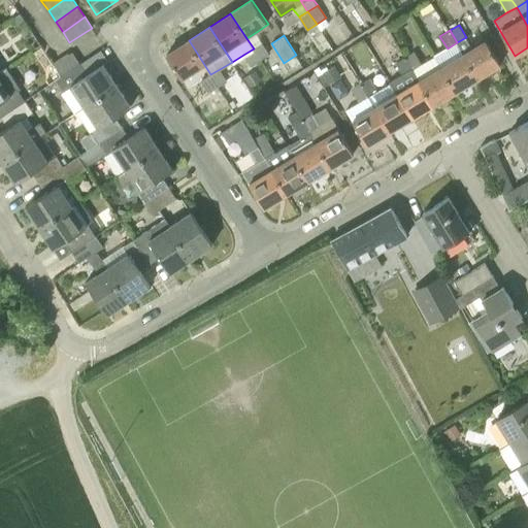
[(457,42),(479,77),(501,64),(486,39),(472,47),(466,37),(457,42)]
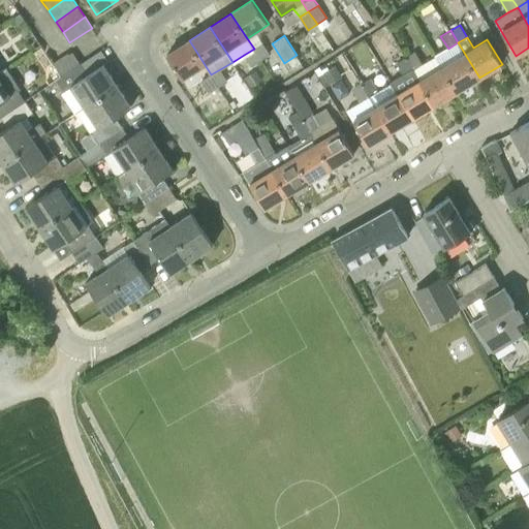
[(201,82),(211,74),(189,40),(167,55),(190,89),(201,82)]
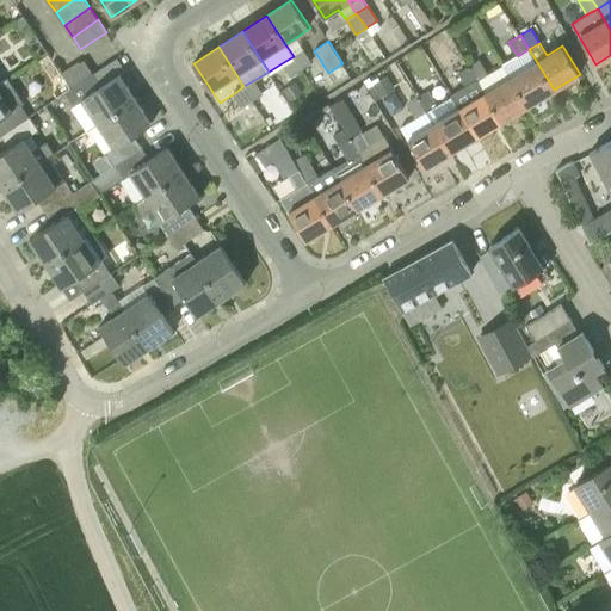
[(304,49),(294,56),(302,69),(313,62),(304,49)]
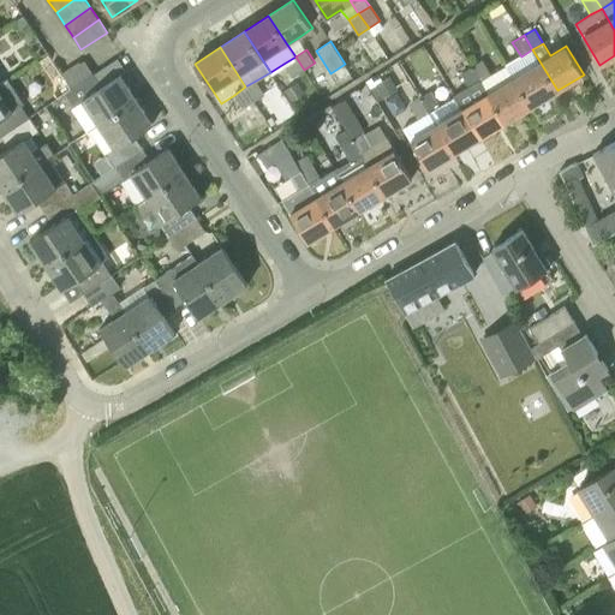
[(557,90),(532,49),(521,57),(506,66),(531,107),(550,95),(557,90)]
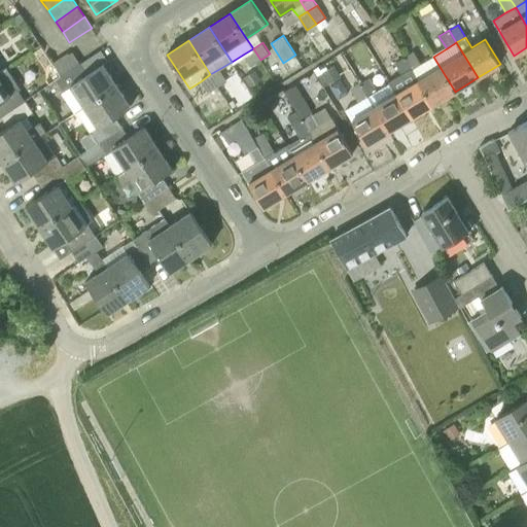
[(253,48),(243,55),(251,66),(260,60),(253,48)]
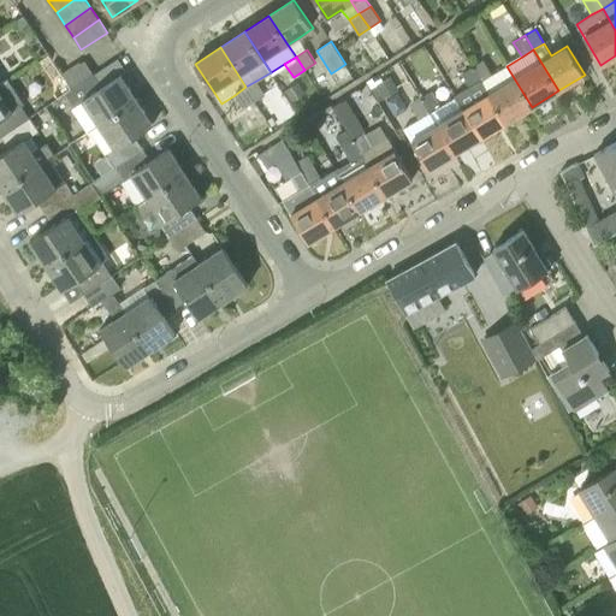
[(472,67),(481,82),(492,75),(484,60),(472,67)]
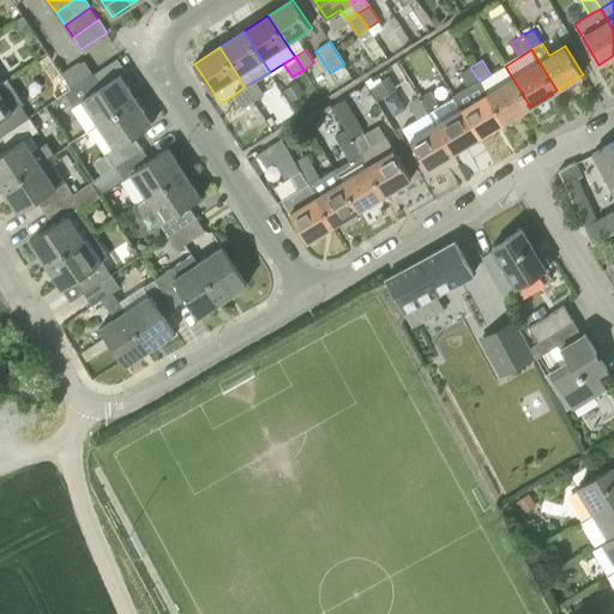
[(79,61),(61,73),(72,89),(95,76),(86,64),(83,66),(79,61)]
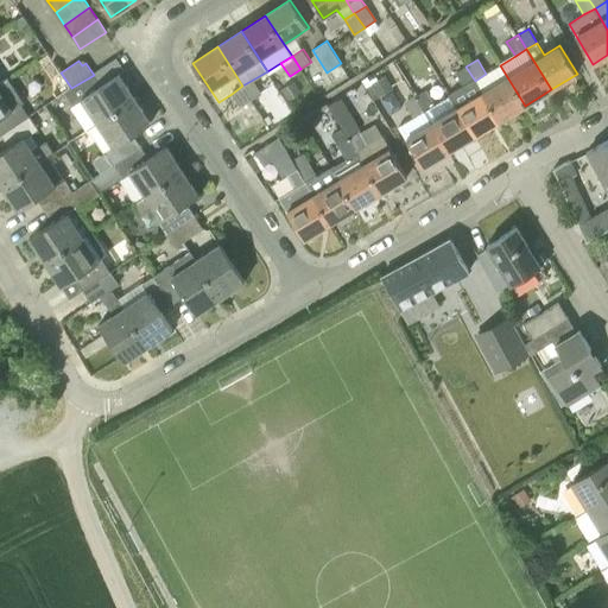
[(499,121),(525,106),(500,65),(486,74),(475,81),(499,121)]
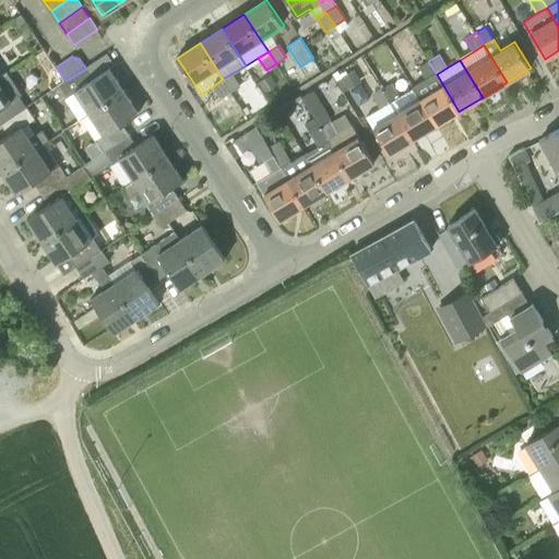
[(437,74),(428,61),(419,67),(427,79),(437,74)]
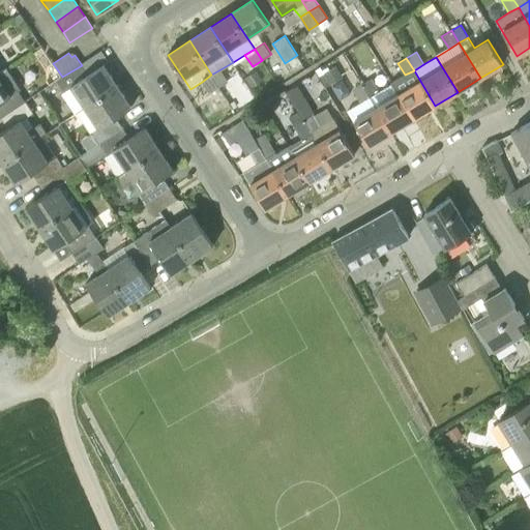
[(82,65),(56,80),(64,92),(71,88),(85,108),(118,86),(104,64),(88,75),(82,65)]
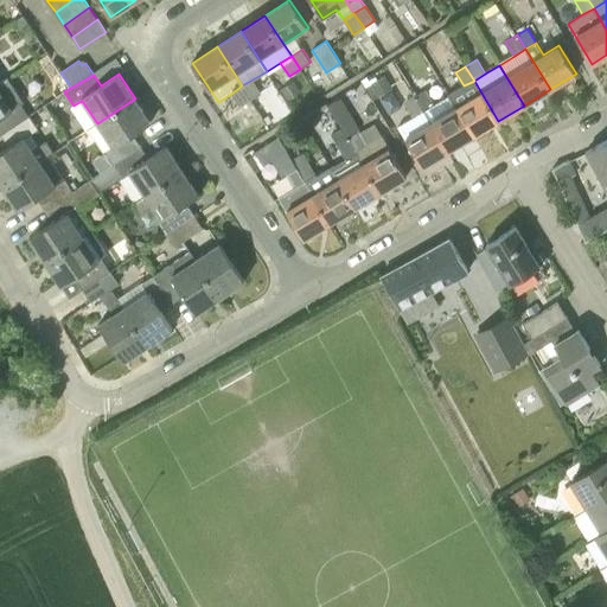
[(0,131),(2,134),(30,116),(21,104),(25,102),(8,77),(0,82),(0,131)]
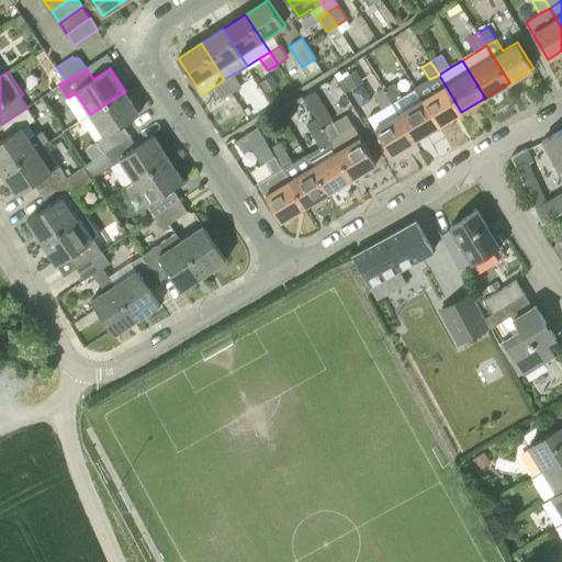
[(234,74),(224,79),(233,92),(243,87),(234,74)]
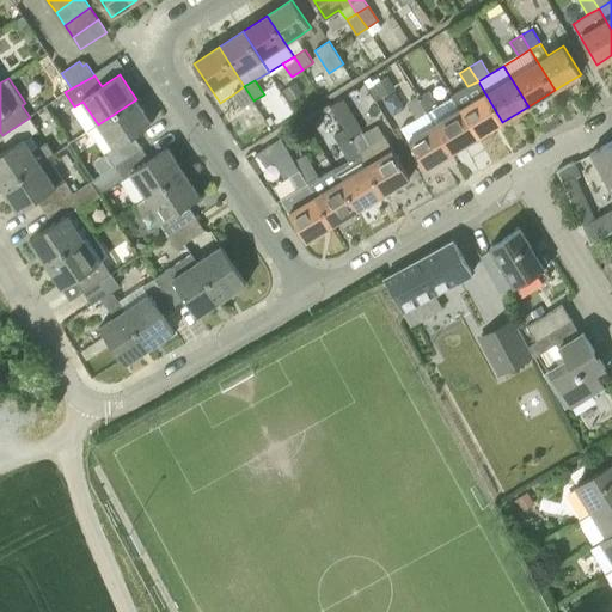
[(477,136),(502,122),(478,81),(467,86),(452,95),(453,96),(477,136)]
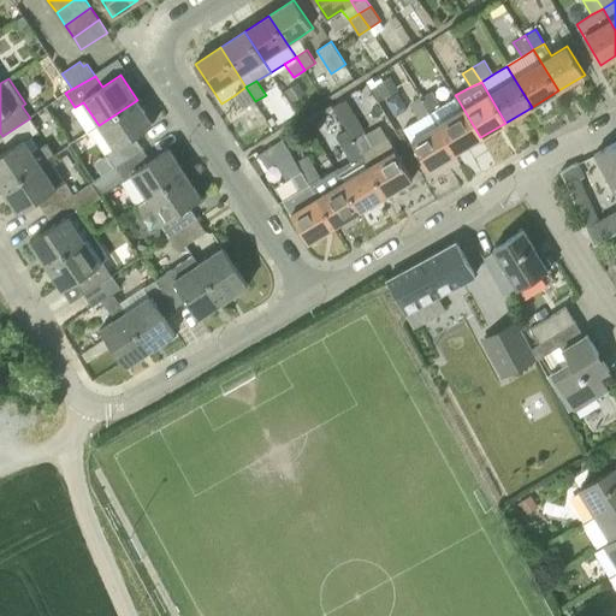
[(246,87),(235,95),(244,108),(255,101),(246,87)]
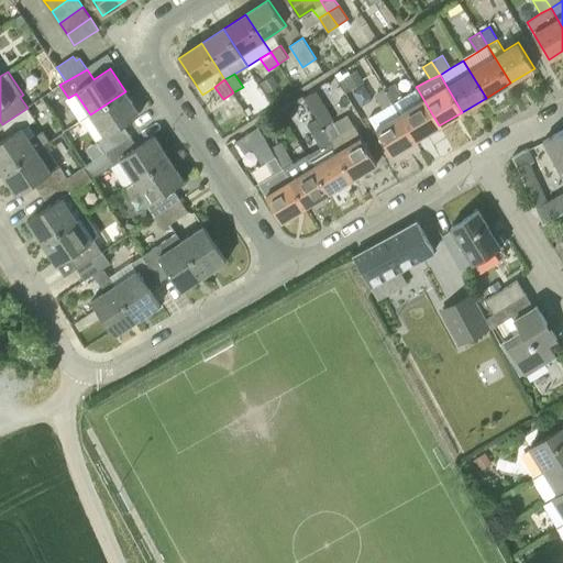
[(394,101),(404,96),(396,84),(386,89),(394,101)]
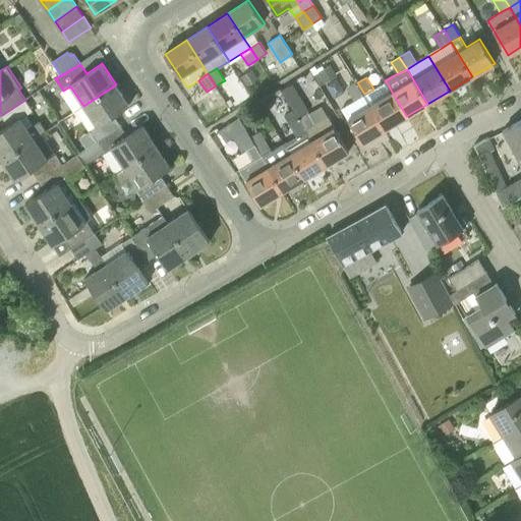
[(390,126),(406,116),(386,81),(373,89),(364,94),(386,129),(390,126)]
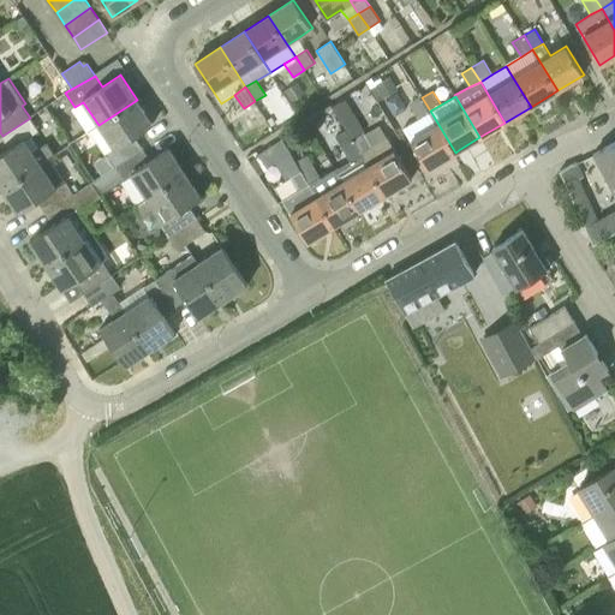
[(430,111),(422,97),(410,105),(418,118),(430,111)]
